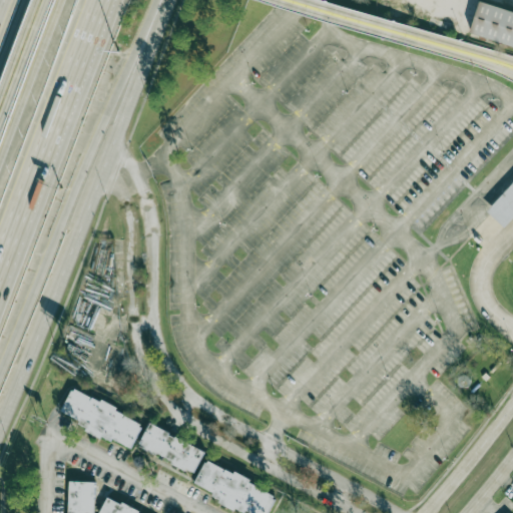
[(512,11),(481,1),(471,31),(512,44),(512,11)]
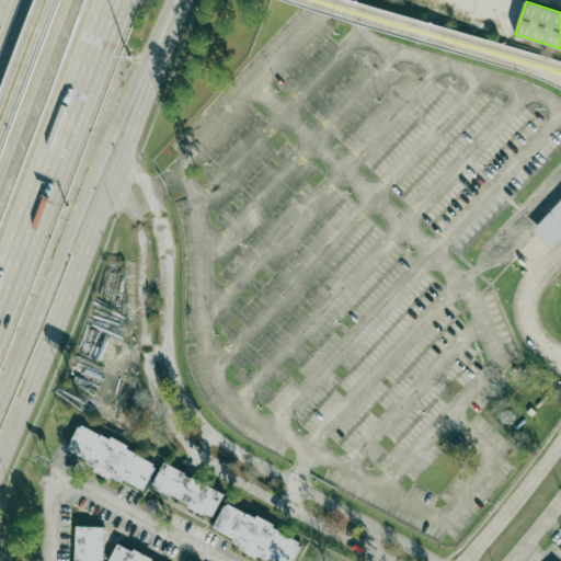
[(551,247),(560,237),(560,201),(533,229),(551,247)]
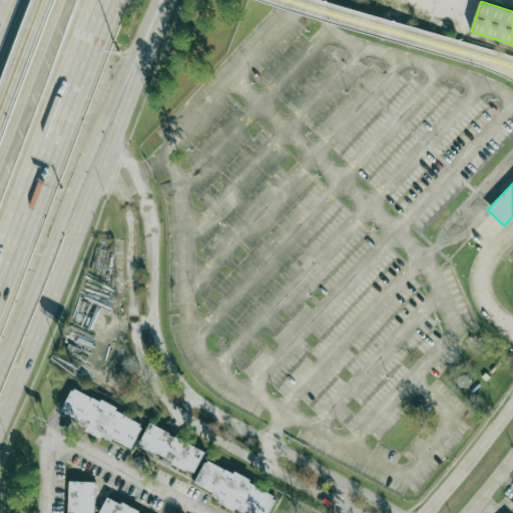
[(60,417),(132,447),(143,420),(71,390),(60,417)]
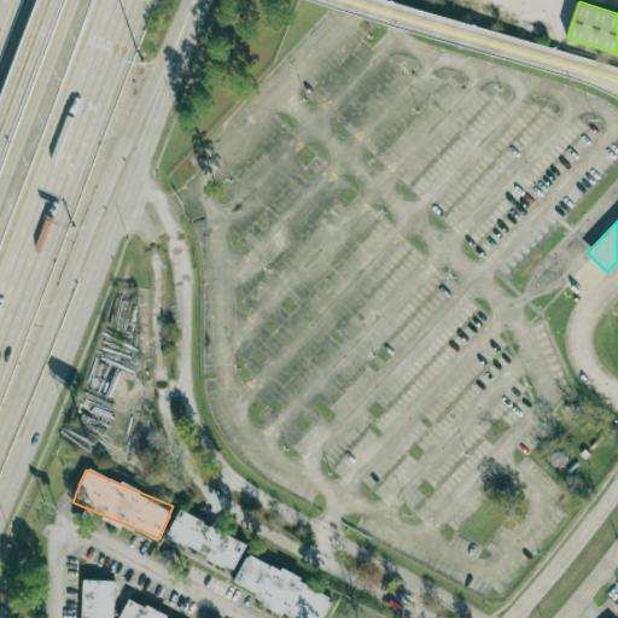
[(235,570),(249,542),(180,509),(167,538),(235,570)]
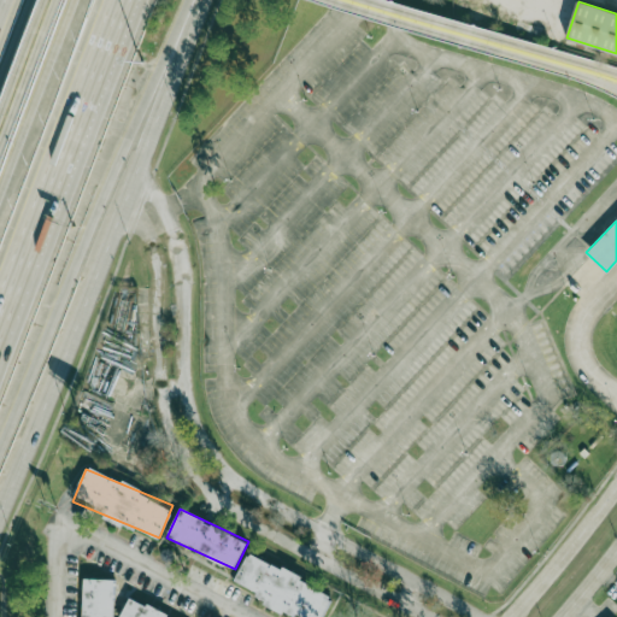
[(231,585),(300,616),(322,616),(334,593),(247,553),(231,585)]
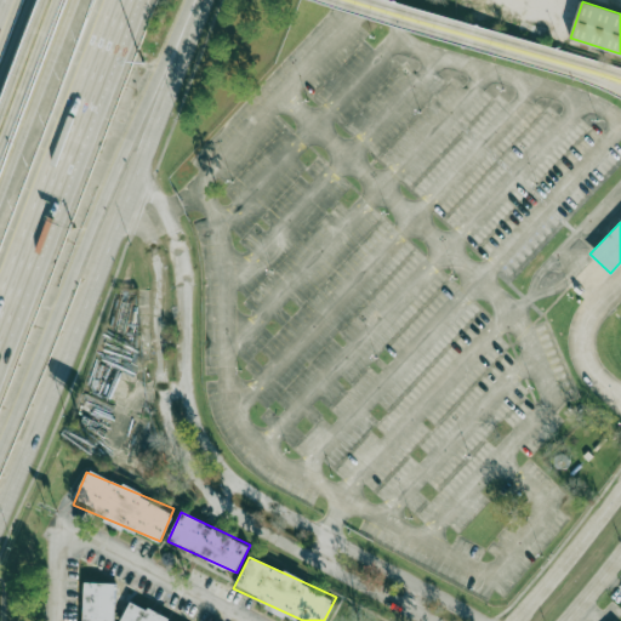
[(81,620),(170,620),(130,600),(120,620),(114,620),(117,584),(84,582),(81,620)]
